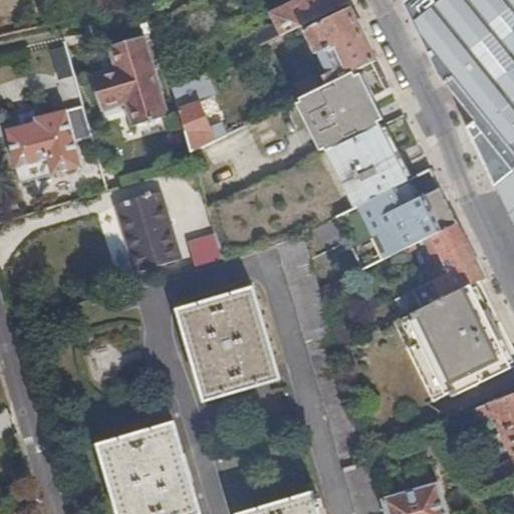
[(254,47),(348,0),(347,0),(292,0),(271,11),(277,23),(248,38),(253,48),(254,47)]
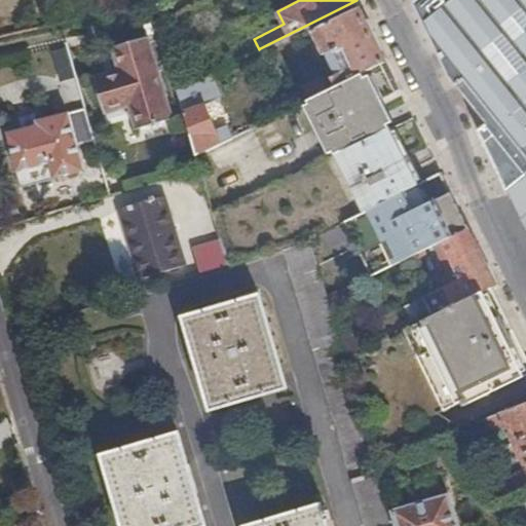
[(525,173),(525,0),(413,0),(412,1),(448,73),(486,121),(476,129),(491,159),(505,189),(525,173)]
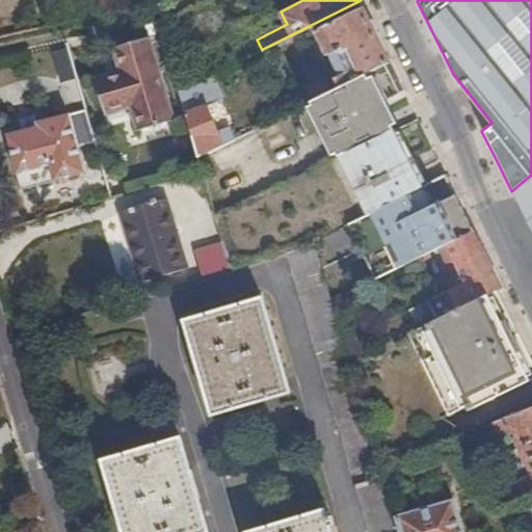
[(387,62),(391,60),(364,7),(316,30),(328,54),(338,50),(339,52),(341,51),(349,71),(336,77),(341,86),(387,62)]
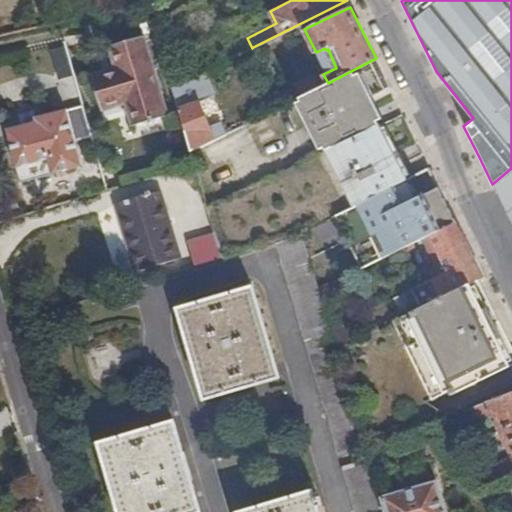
[(141,36),(107,46),(114,67),(89,74),(100,110),(124,103),(131,126),(165,116),(141,36)]
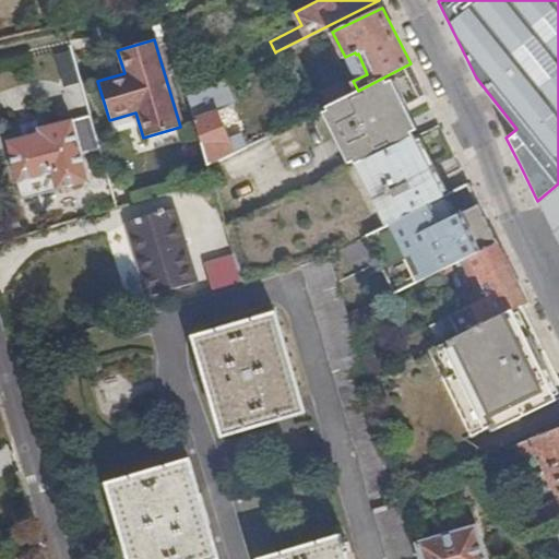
[(328,106),(356,163),(365,159),(417,135),(407,118),(397,123),(391,110),(402,105),(420,95),(406,66),(358,91),(349,95),(329,105),(328,106)]
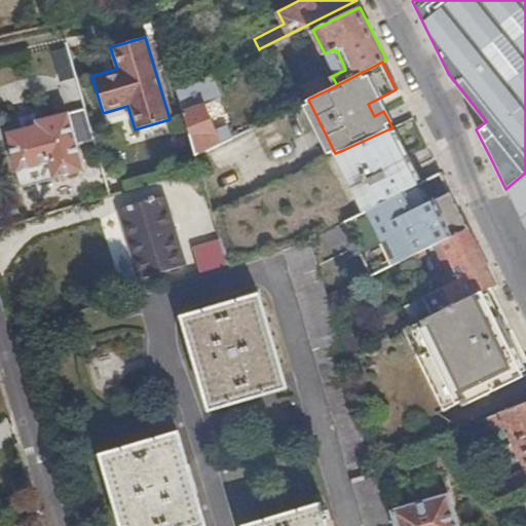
[(178,89),(197,155),(222,143),(216,128),(205,104),(220,98),(209,74),(178,89)]
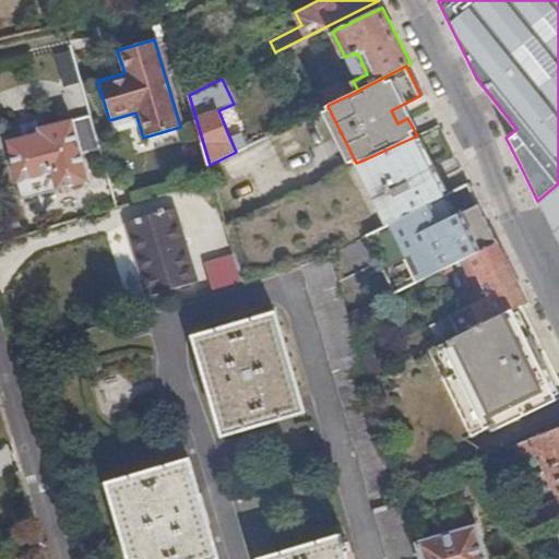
[(323,94),(329,105),(349,95),(344,83),(323,94)]
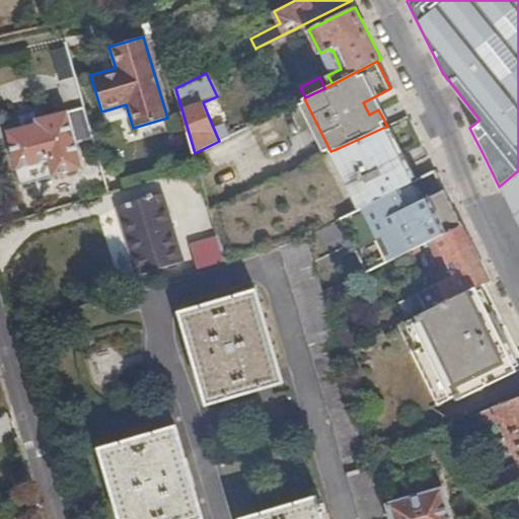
[(275,101),(281,97),(275,83),(268,87),(275,101)]
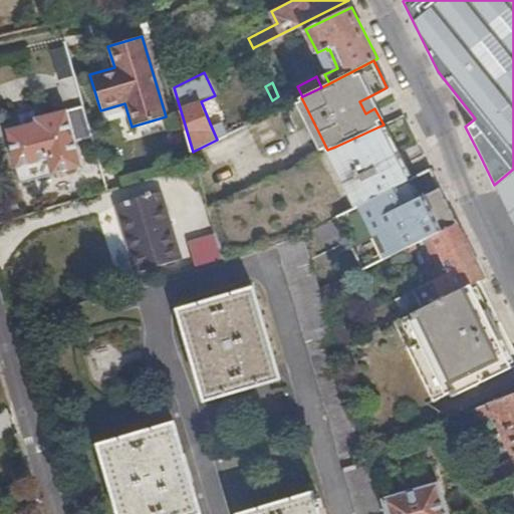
[(277,109),(283,105),(278,96),(272,100),(277,109)]
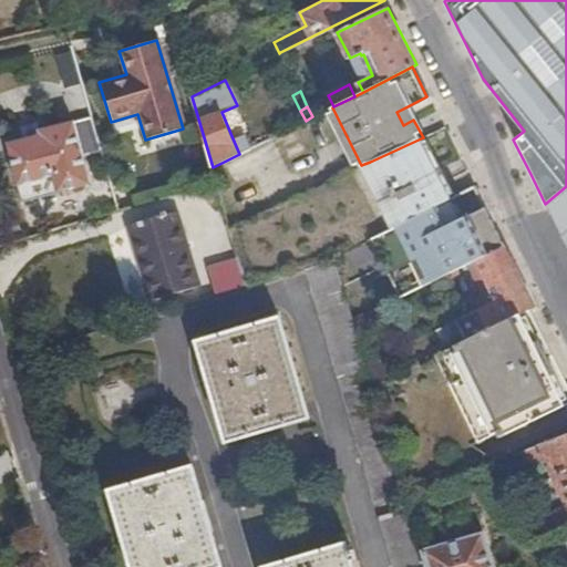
[(403,125),(413,120),(408,106),(397,112),(403,125)]
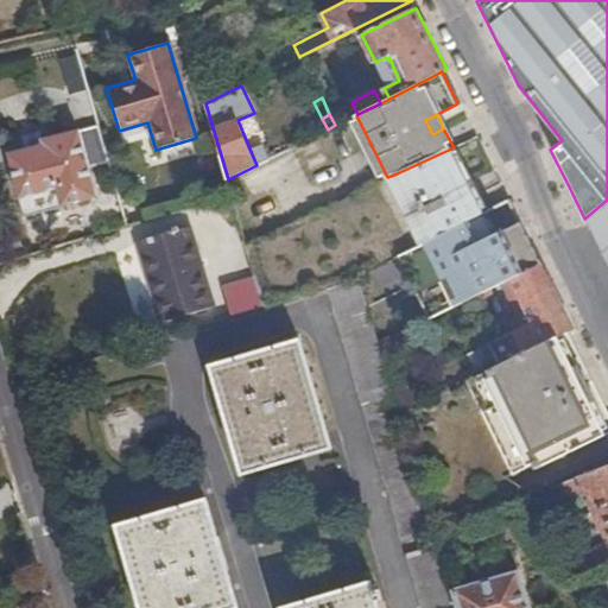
[(89,168),(109,163),(97,125),(44,139),(42,131),(21,135),(26,149),(8,153),(25,216),(97,196),(89,168)]
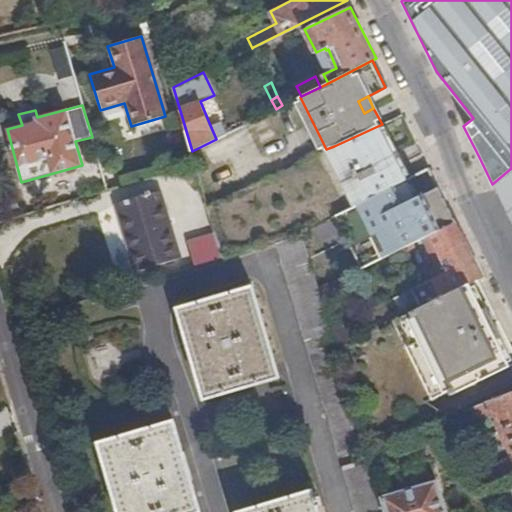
[(210,125),(216,139),(227,133),(221,121),(210,125)]
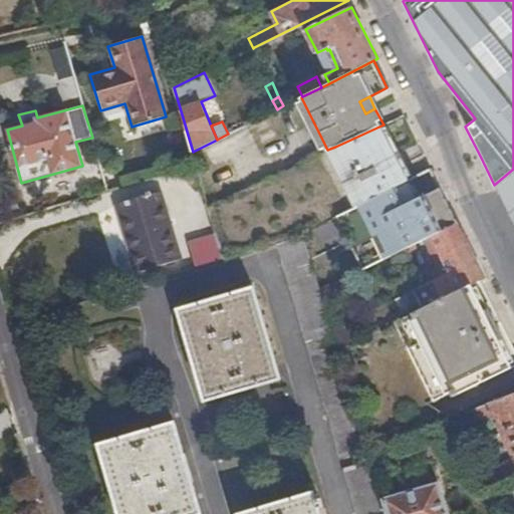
[(335,147),(362,203),(411,180),(383,124),(335,147)]
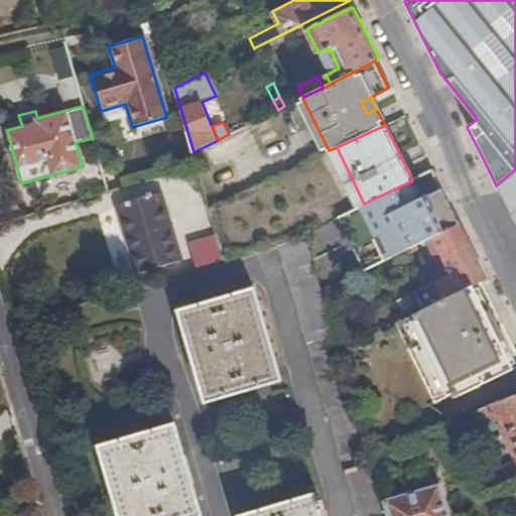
[(515,169),(496,185),(515,225),(515,169)]
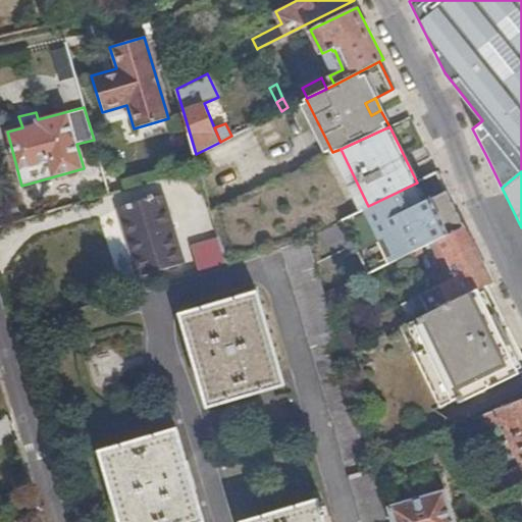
[(368,206),(344,219),(371,273),(424,247),(418,233),(423,230),(413,208),(426,201),(417,183),(368,206)]
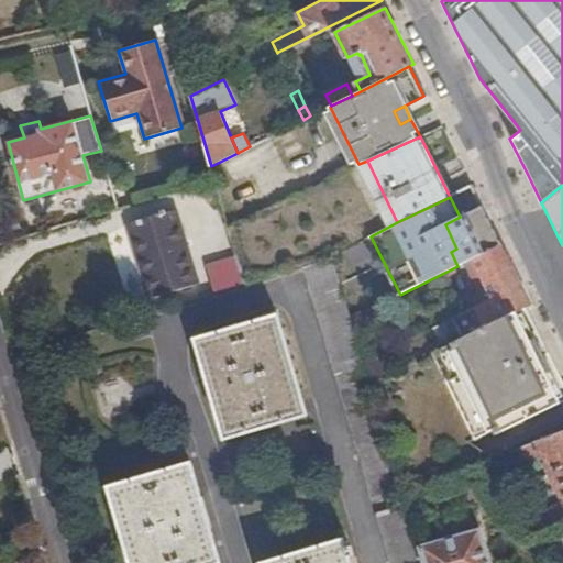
[(464,263),(503,243),(484,205),(460,217),(445,224),(456,249),(451,252),(457,266),(464,263)]
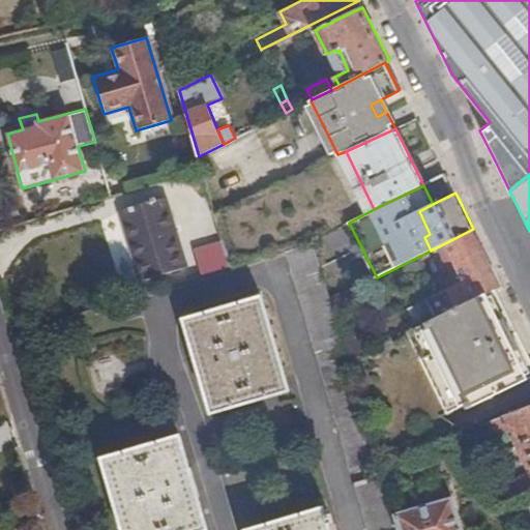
[(164,197),(118,211),(139,280),(184,266),(164,197)]
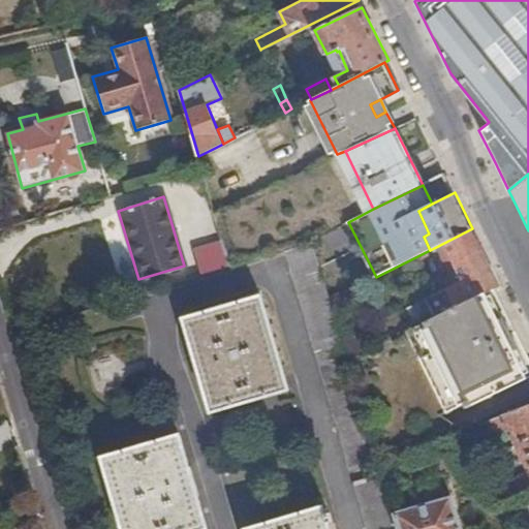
[(495,286),(500,283),(472,228),(436,247),(455,283),(426,298),(434,316),(495,286)]
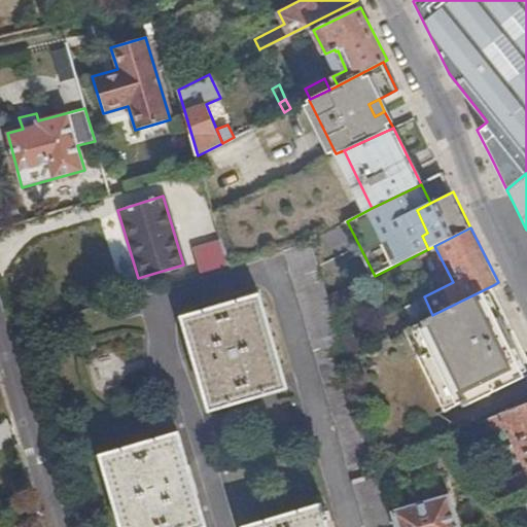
[(191,248),(200,274),(230,266),(222,239),(191,248)]
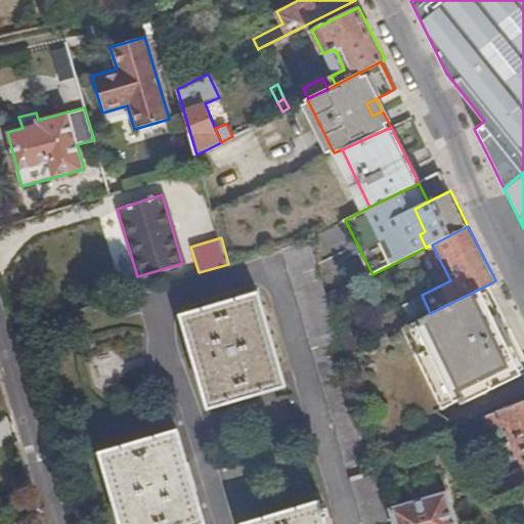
[(307,241),(281,248),(347,468),(373,460),(322,290),(307,241)]
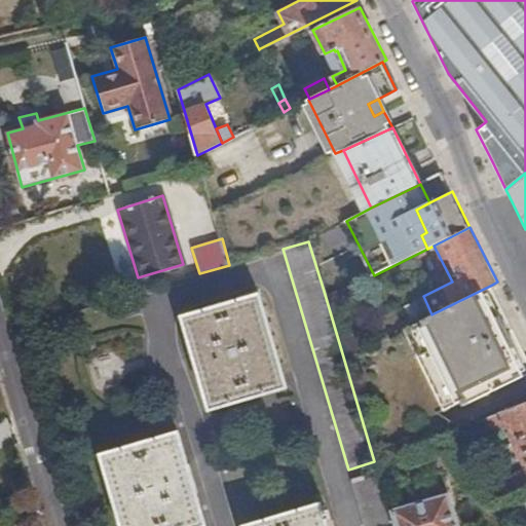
[(525,373),(525,352),(492,285),(431,314),(406,328),(445,409),(463,400),(465,404),(525,373)]
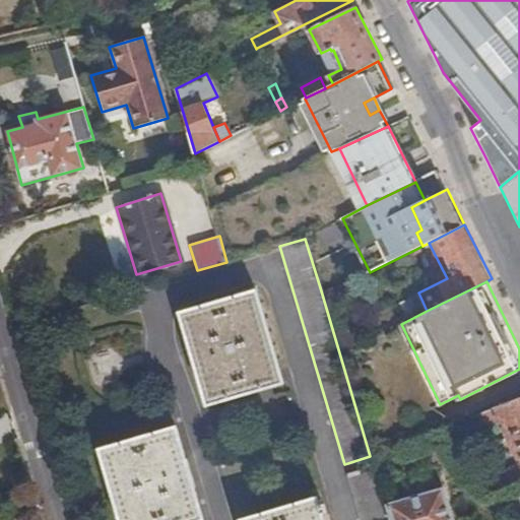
[(342,286),(325,295),(327,305),(345,297),(342,286)]
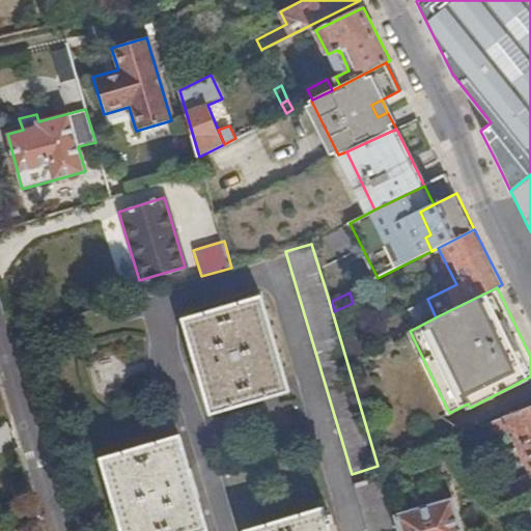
[(262,298),(186,320),(206,391),(213,413),(289,391),(262,298)]
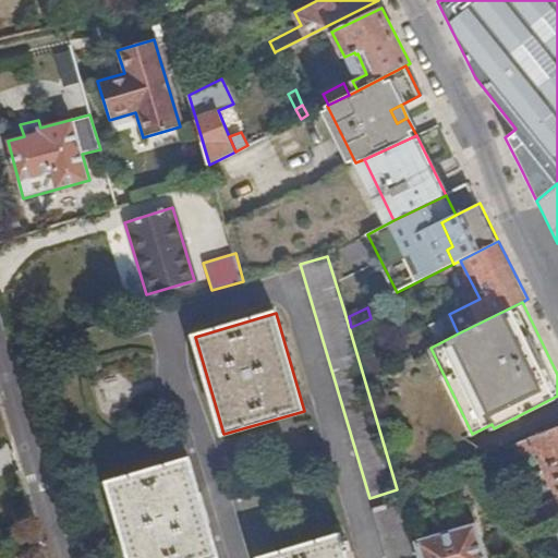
[(557,427),(517,444),(521,455),(536,449),(557,493),(557,427)]
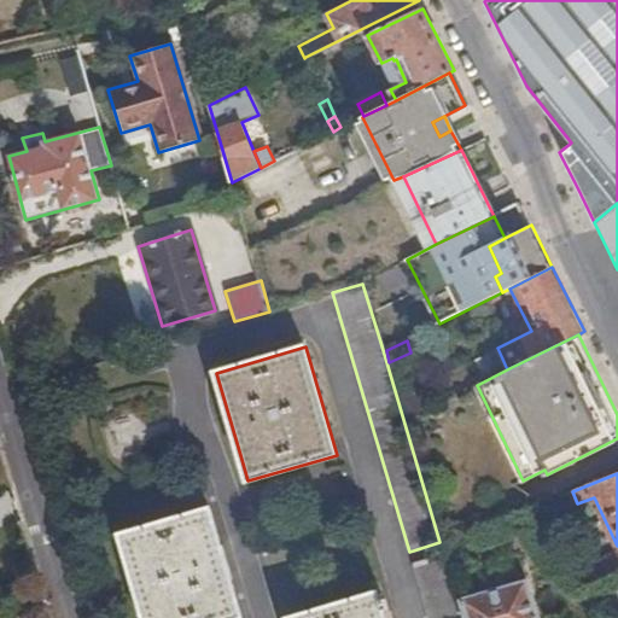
[(210,508),(121,535),(145,617),(238,617),(242,617),(235,593),(210,508)]
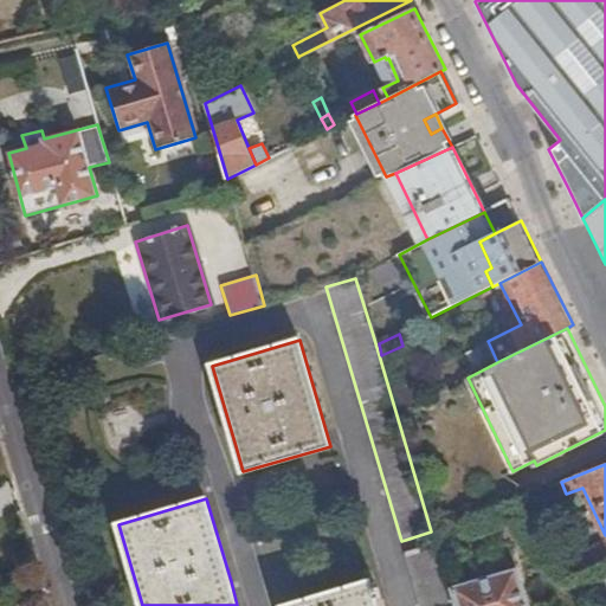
[(597,567),(605,561),(605,541),(588,550),(597,567)]
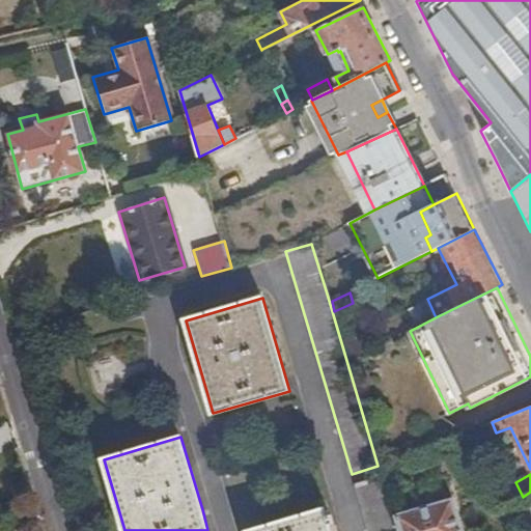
[(507,504),(523,497),(515,482),(501,490),(496,498),(507,504)]
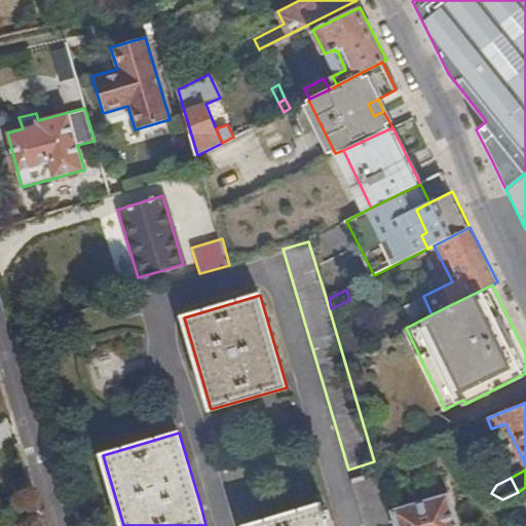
[(397,525),(458,525),(449,492),(392,509),(397,525)]
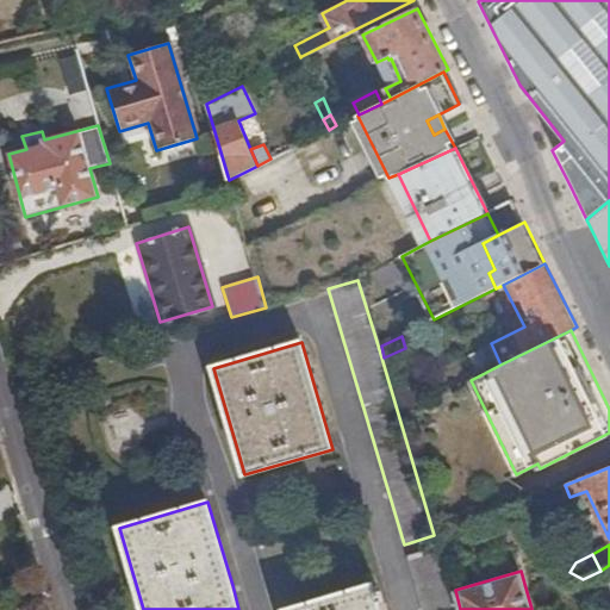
[(380,609),(379,602),(375,592),(373,584),(285,609),(380,609)]
